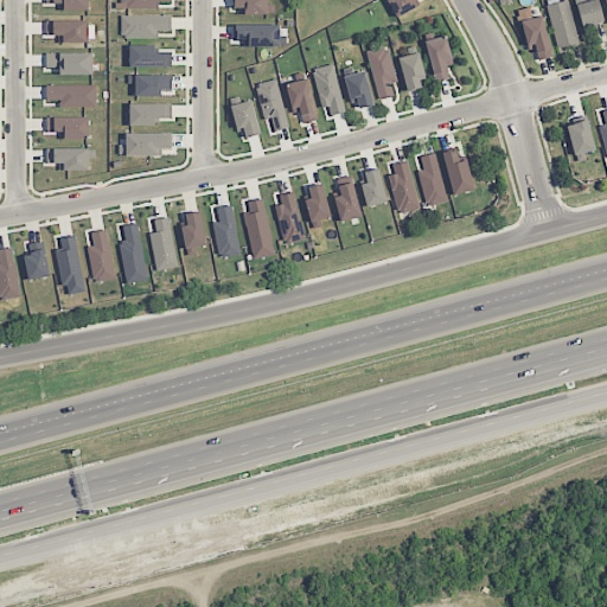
[(88,11),(88,0),(46,0),(46,4),(63,4),(63,12),(88,11)]
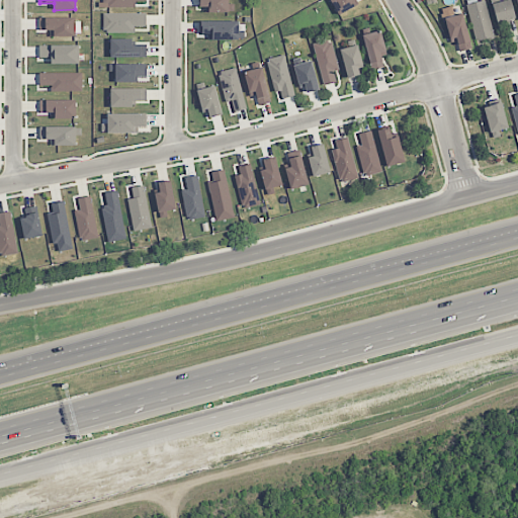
[(145,0),(101,0),(102,7),(135,8),(135,1),(146,1),(145,0)]
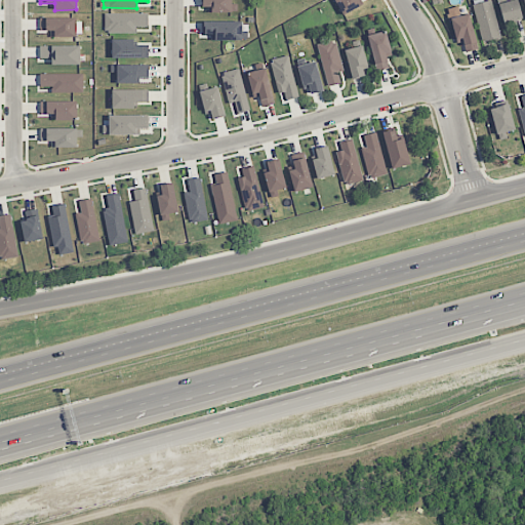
[(231,0),(201,0),(202,11),(237,11),(237,4),(232,4),(231,0)]
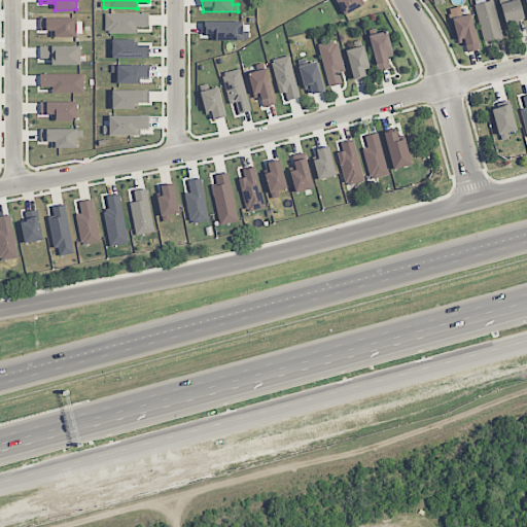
[(360,0),(336,0),(344,15),(361,6),(359,1),(360,0)]
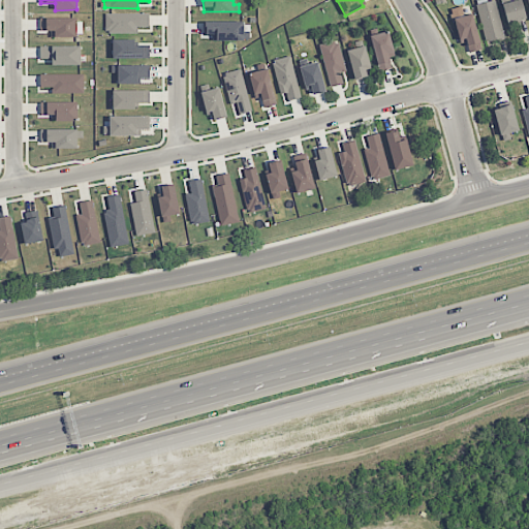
[(504,37),(494,0),(475,5),(485,42),(504,37)]
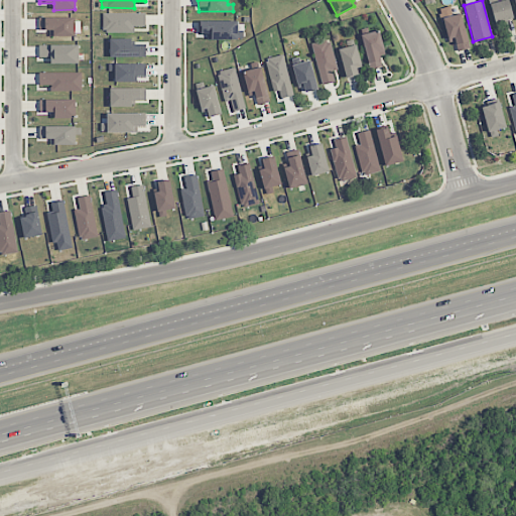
[(489,0),(495,23),(513,19),(508,0),(489,0)]
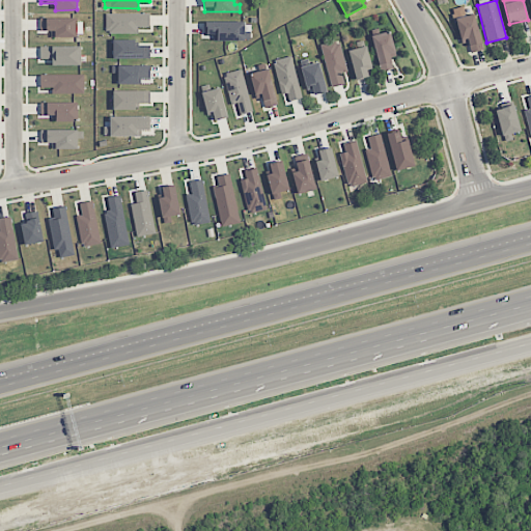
[(475,14),(466,16),(464,7),(453,8),(459,44),(469,43),(471,52),(482,50),(475,14)]
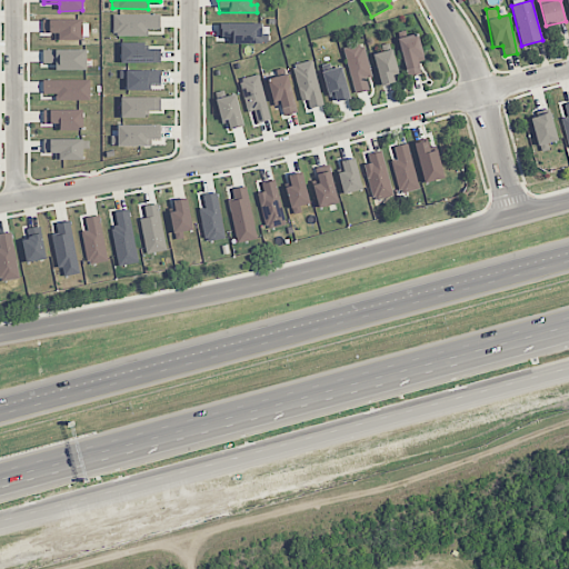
[(160,15),(113,16),(113,36),(148,35),(147,29),(160,29),(160,15)]
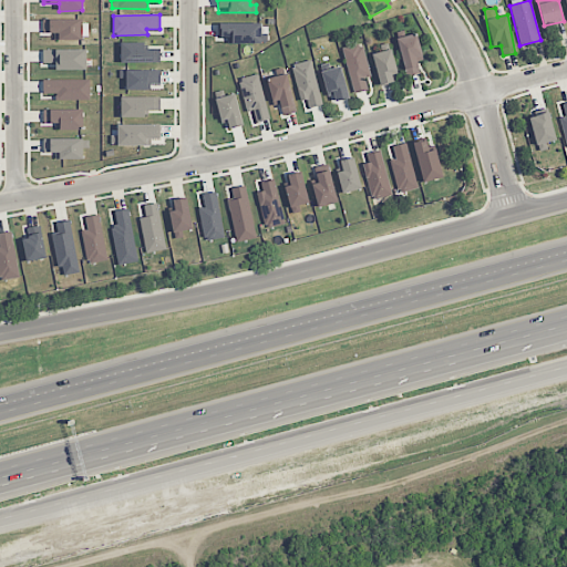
[(43,20),(43,33),(57,33),(57,40),(88,39),(88,19),(43,20)]
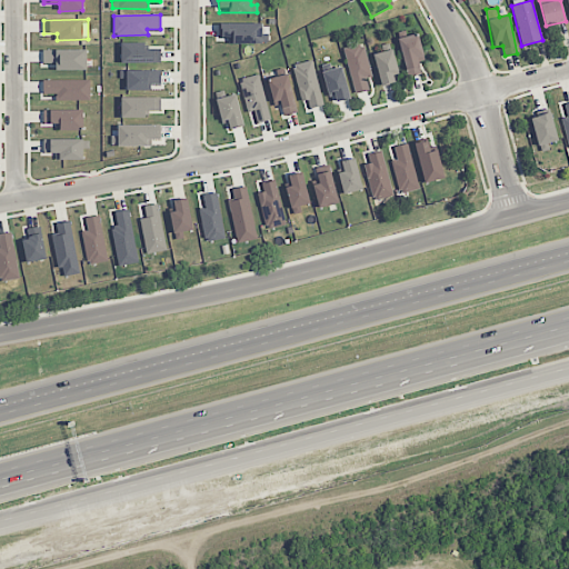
[(228,43),(266,45),(267,35),(261,33),(261,23),(219,22),(219,38),(228,38),(228,43)]
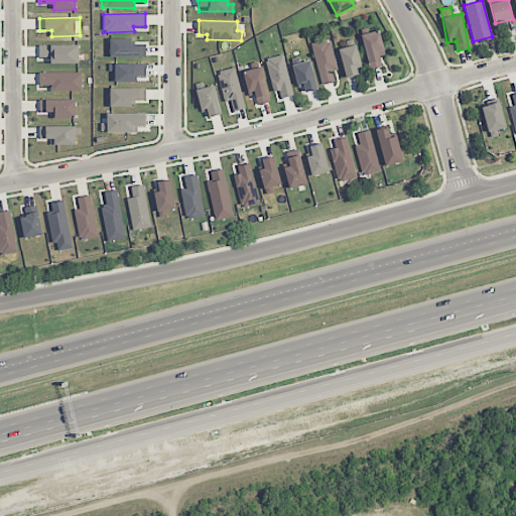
[(363,33),(368,69),(381,67),(379,53),(383,53),(380,31),(363,33)]
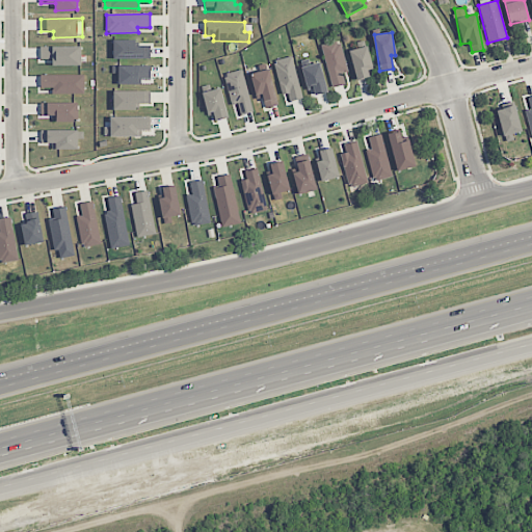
[(151,59),(151,44),(135,44),(135,40),(113,40),(113,58),(151,59)]
